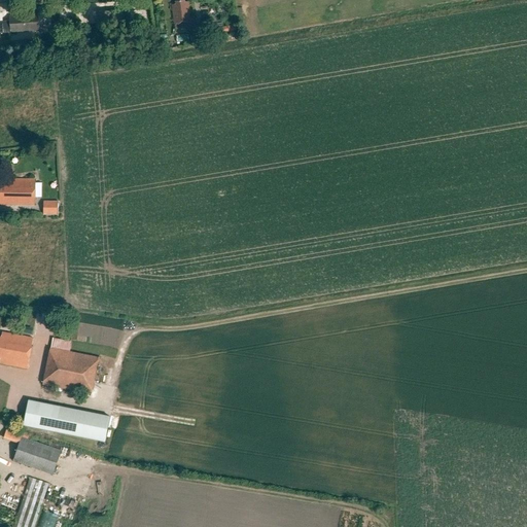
[(174,4),(171,5),(174,29),(190,27),(187,2),(183,2),(182,0),(181,0),(174,1),(174,4)]
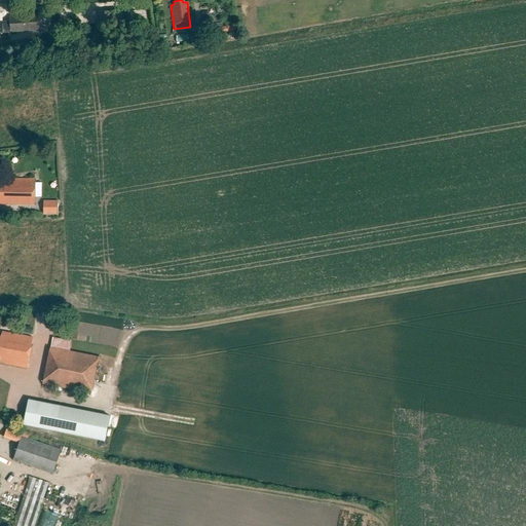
[(0,33),(39,30),(37,14),(8,16),(8,21),(0,21),(0,33)]
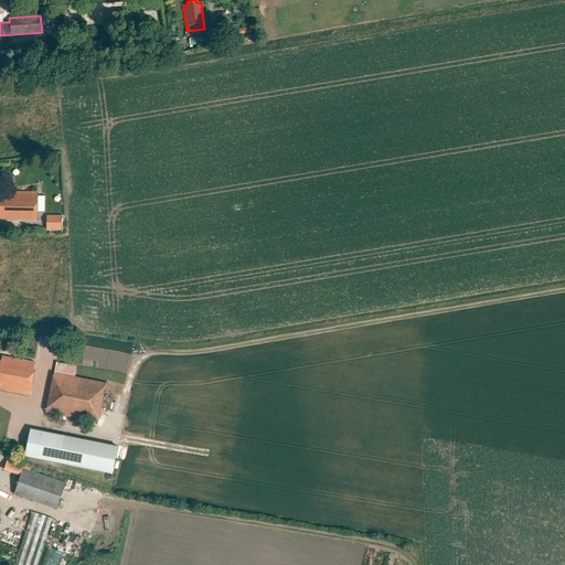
[(254,27),(224,31),(224,38),(255,32),(254,27)]
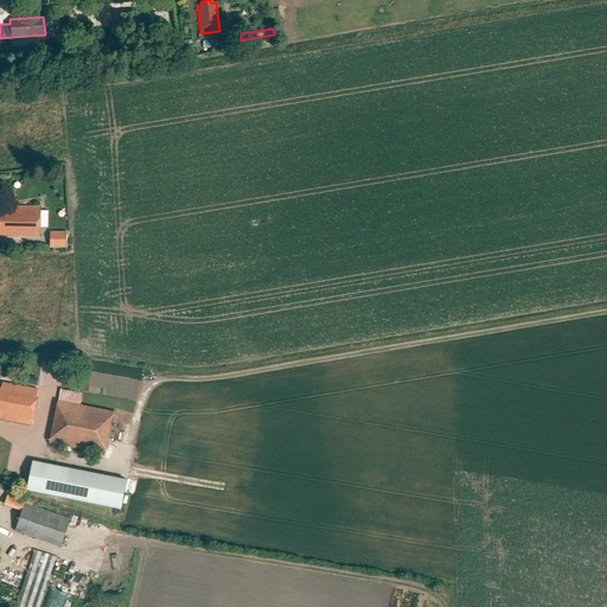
[(235,34),(218,36),(219,49),(236,46),(235,34)]
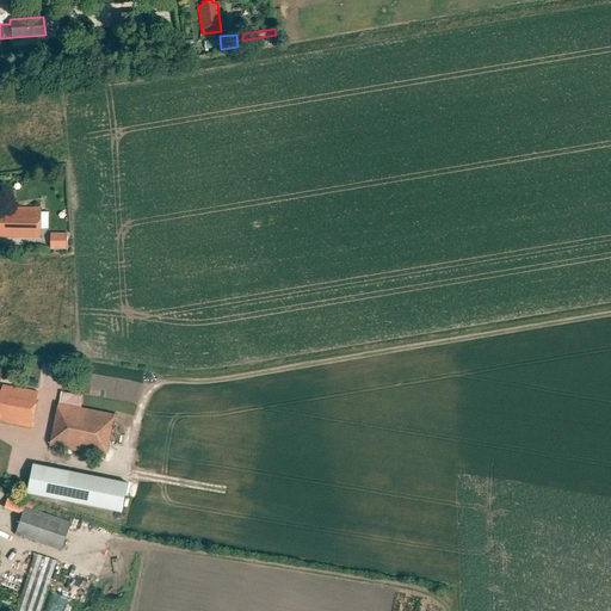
[(0,238),(41,239),(41,209),(12,208),(12,210),(0,209),(0,238)]
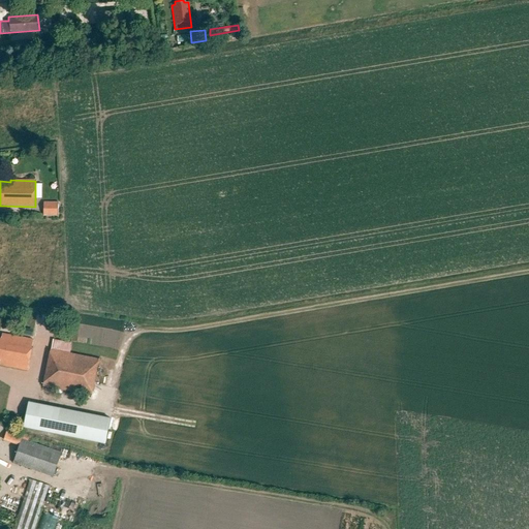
[(58,215),(58,203),(52,203),(52,207),(43,207),(43,215),(58,215)]
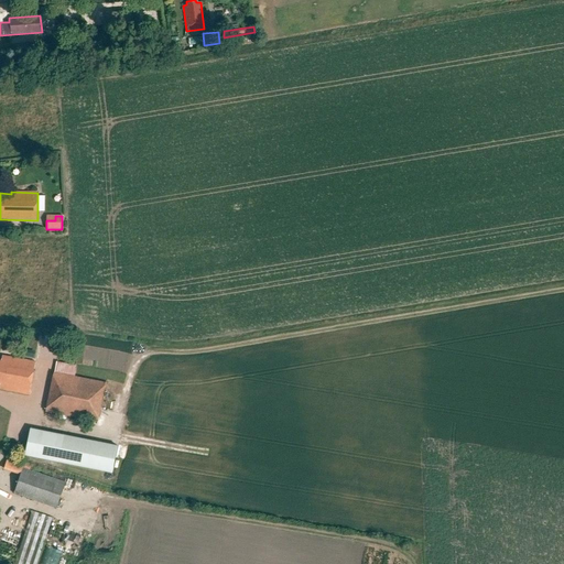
[(35,362),(3,357),(2,361),(0,361),(0,389),(29,396),(35,362)]
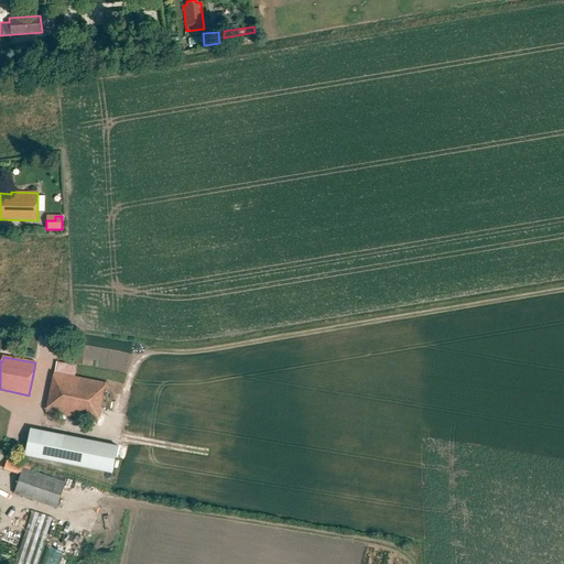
[(106,383),(54,372),(46,411),(98,421),(106,383)]
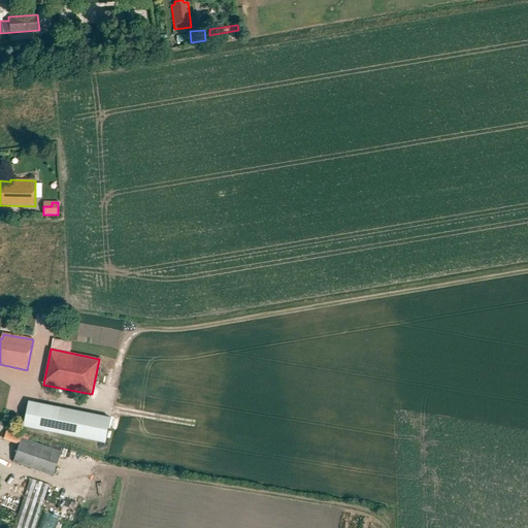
[(110,418),(29,400),(24,426),(105,443),(110,418)]
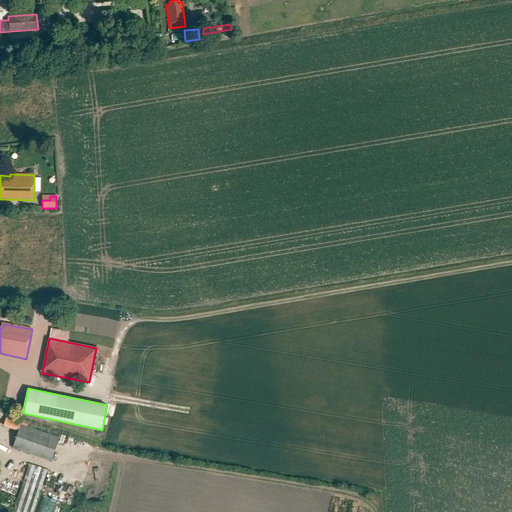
[(21,424),(13,448),(52,461),(60,438),(21,424)]
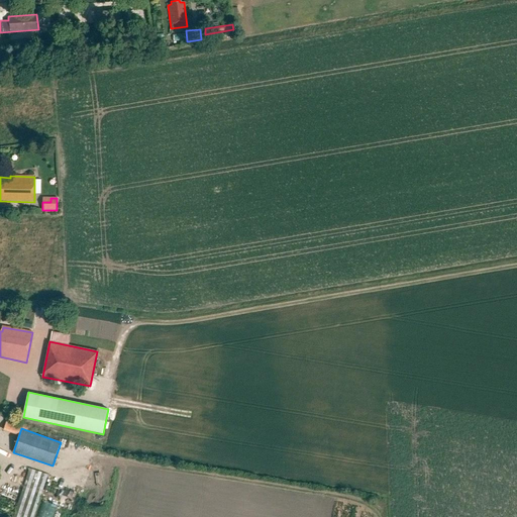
[(30,469),(13,516),(34,516),(48,475),(30,469)]
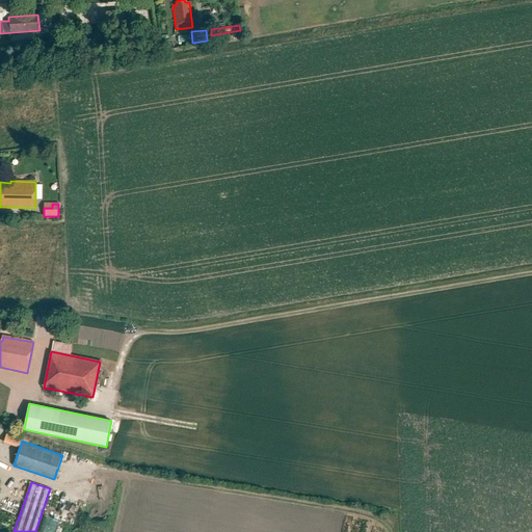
[(44,515),(38,531),(54,531),(58,520),(44,515)]
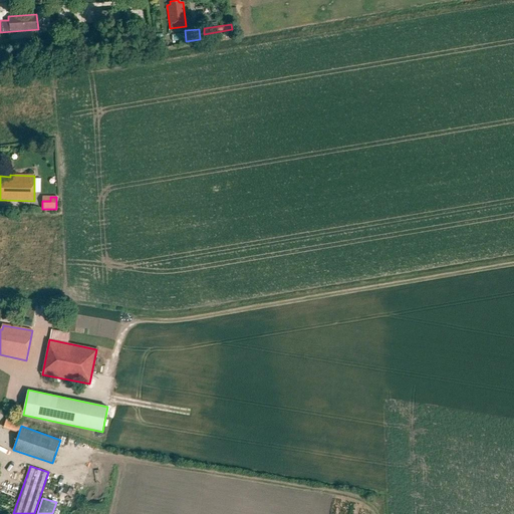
All buildings are outlined.
